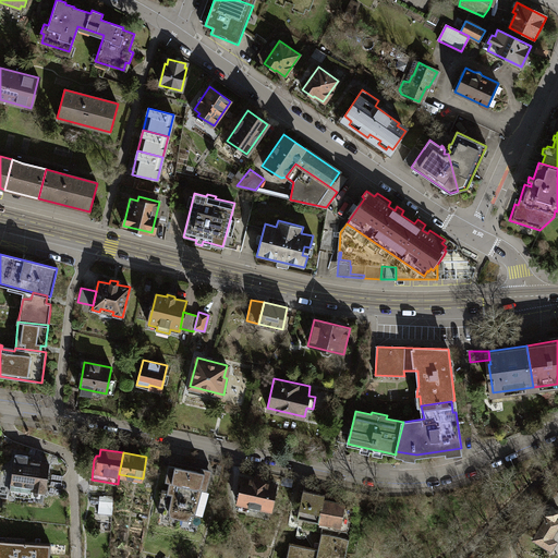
[(28,456),(15,455),(11,486),(46,492),(50,463),(27,460),(28,456)]
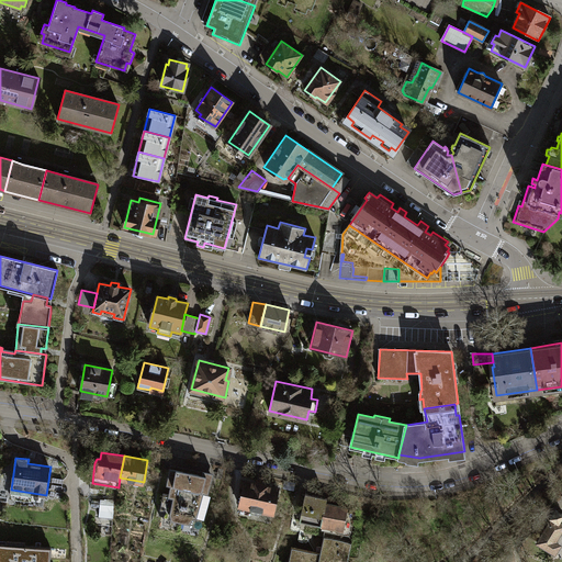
[(213,473),(170,464),(166,484),(171,485),(169,494),(164,493),(159,509),(166,510),(163,523),(173,525),(175,519),(200,526),(204,509),(203,509),(213,473)]
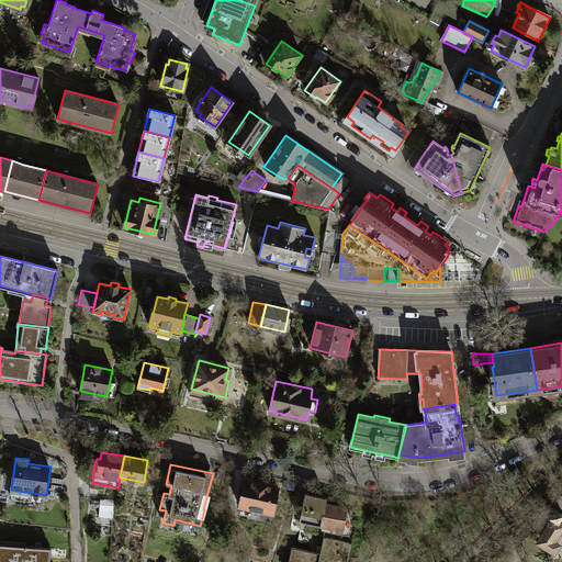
[(278,487),(245,480),(238,505),(249,508),(251,512),(258,514),(261,510),(272,514),(278,487)]
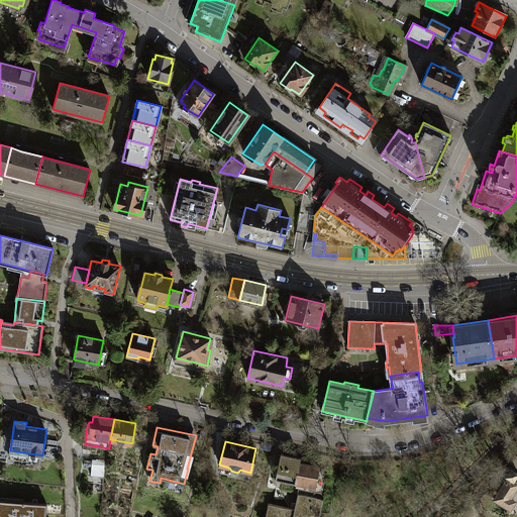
[(281,454),(275,480),(316,488),(320,468),(299,463),(300,458),(281,454)]
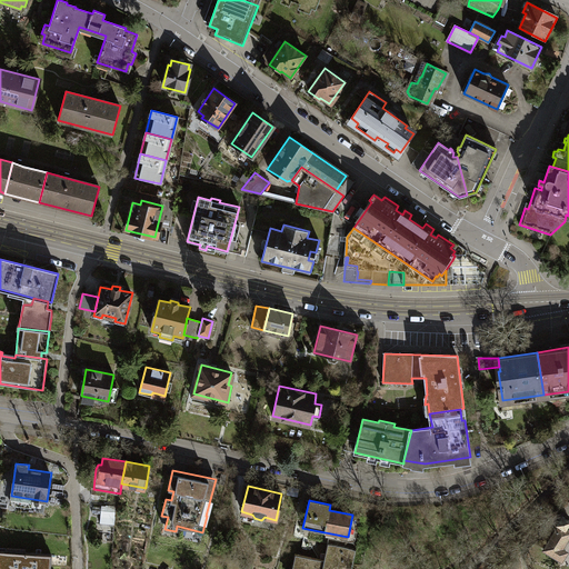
[(102,508),(93,507),(92,512),(105,515),(105,521),(113,522),(116,508),(102,506),(102,508)]
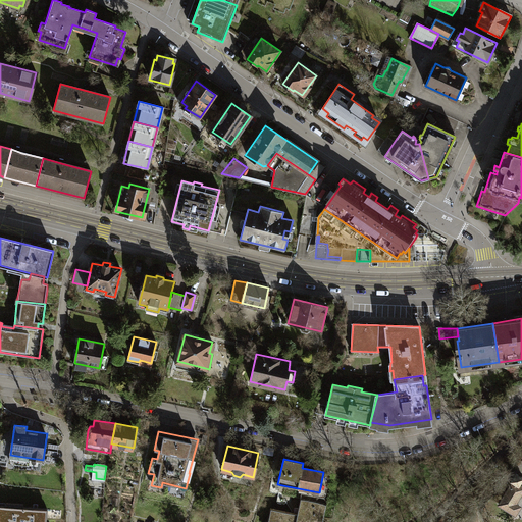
[(511,483),(497,505),(514,516),(521,506),(516,503),(521,492),(521,483),(520,483),(521,480),(521,475),(515,471),(509,481),(511,483)]
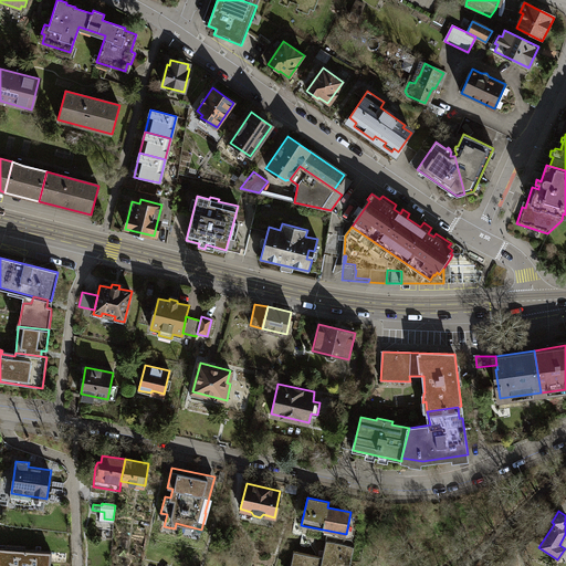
[(322,557),(292,552),(289,565),(349,565),(354,547),(325,542),(322,557)]
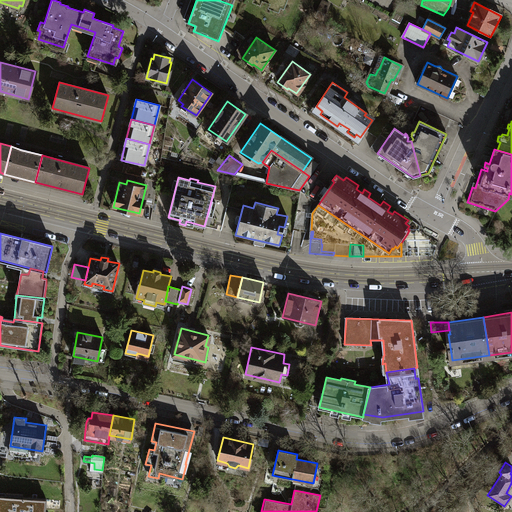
[(0,511),(48,511),(49,499),(0,496),(0,511)]
